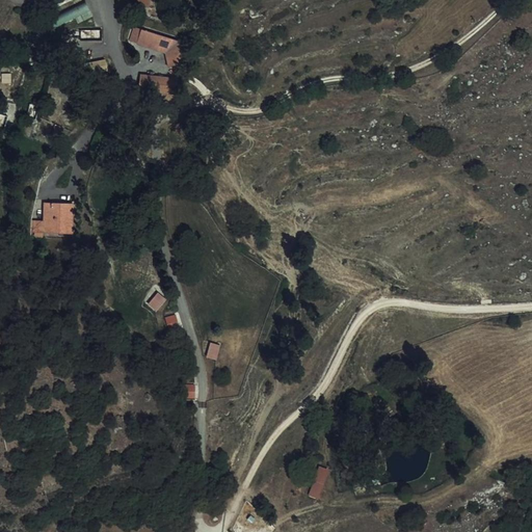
[(54,35),(92,16),(84,0),(77,0),(45,17),(54,35)]
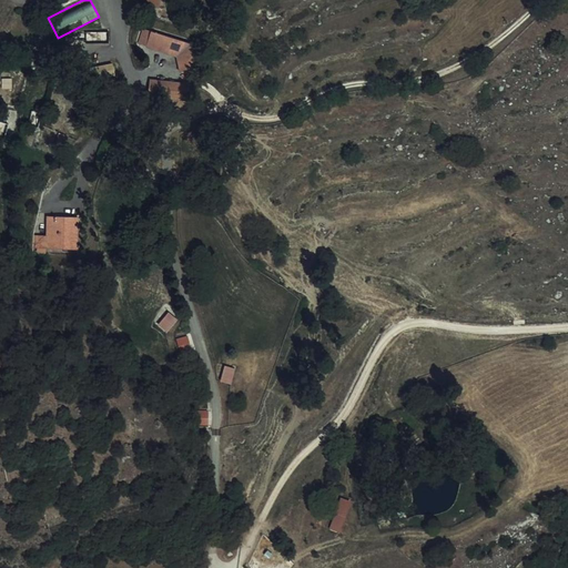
[(190,42),(143,28),(138,42),(176,56),(181,71),(195,68),(190,42)]
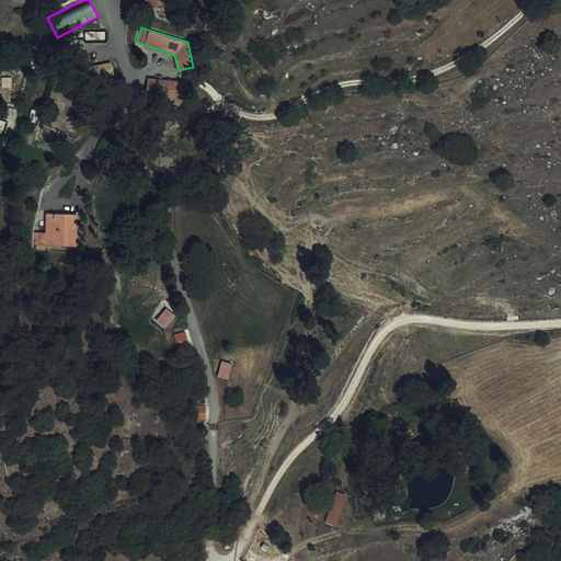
[(107,32),(86,32),(86,43),(107,43),(107,32)]
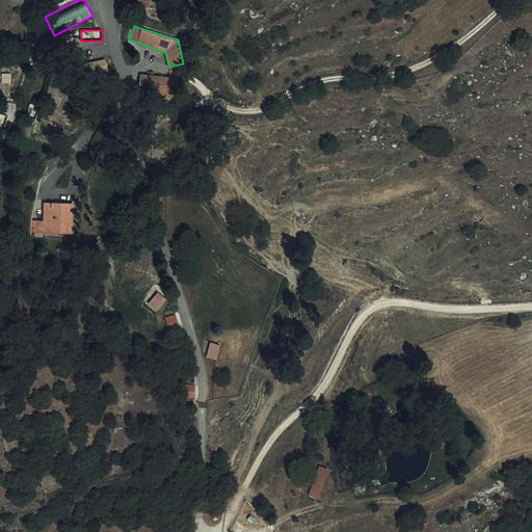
[(107,58),(86,62),(88,73),(109,69),(107,58)]
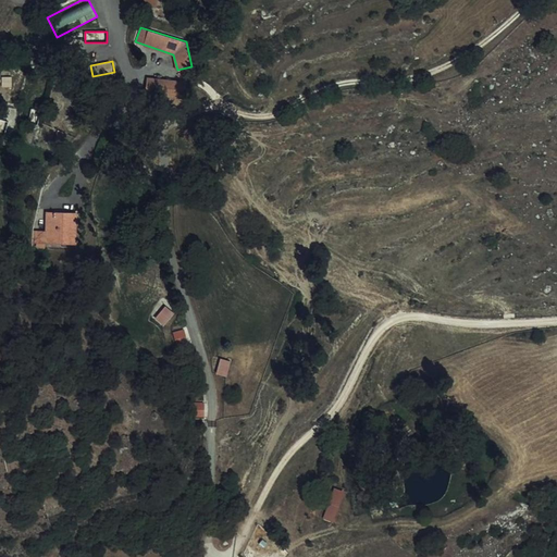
[(11,76),(2,77),(2,86),(12,85),(11,76)]
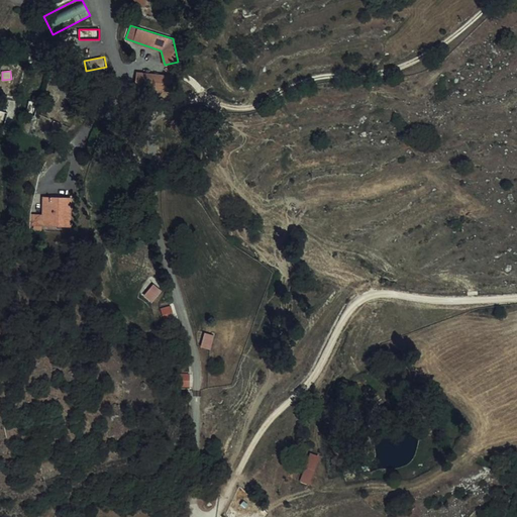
[(137,74),(135,85),(172,89),(174,75),(143,72),(142,75),(137,74)]
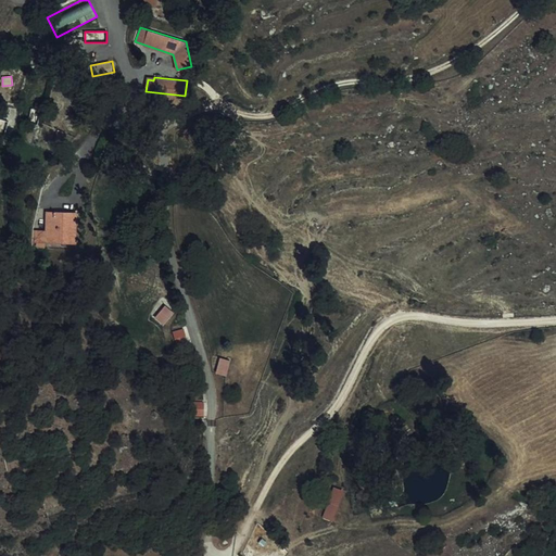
[(45,249),(45,243),(76,244),(77,213),(47,213),(46,231),(34,230),(34,242),(36,243),(36,249),(45,249)]
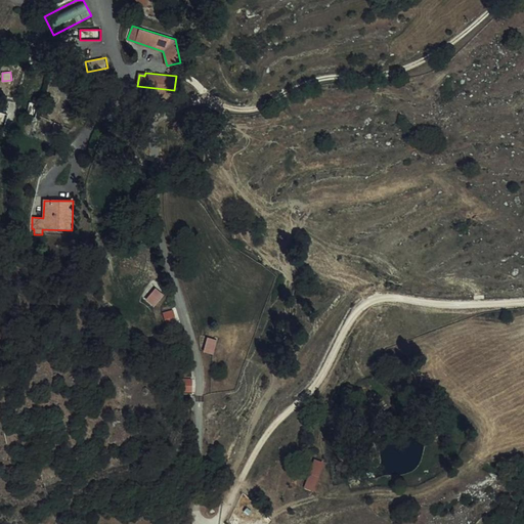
[(158,285),(144,301),(151,308),(165,292),(158,285)]
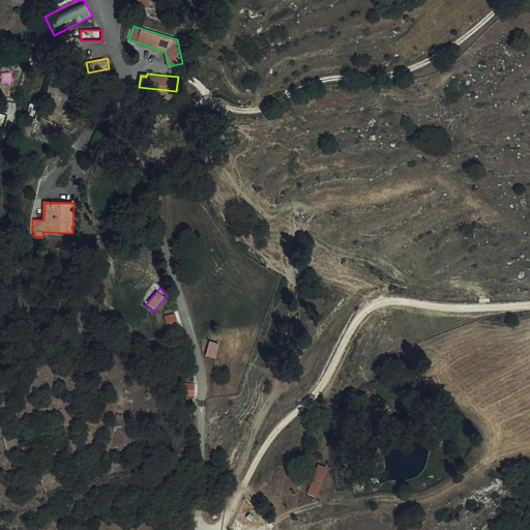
[(175,314),(165,317),(170,334),(180,330),(175,314)]
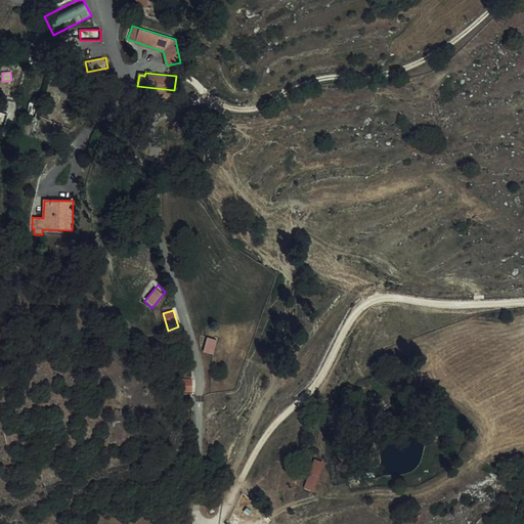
[(208,337),(204,350),(213,352),(216,340),(208,337)]
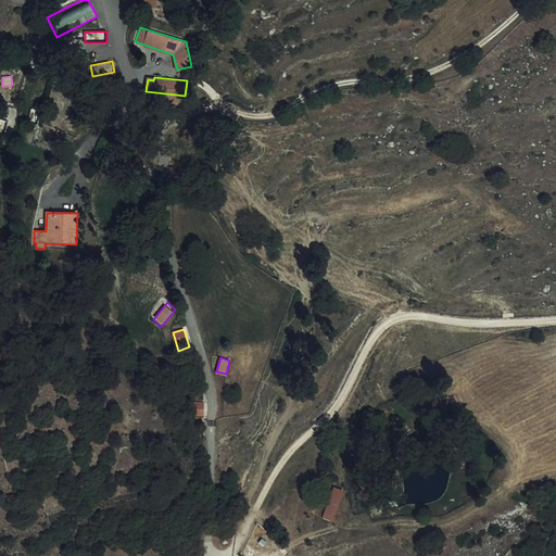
[(202,402),(186,402),(190,417),(202,417),(202,402)]
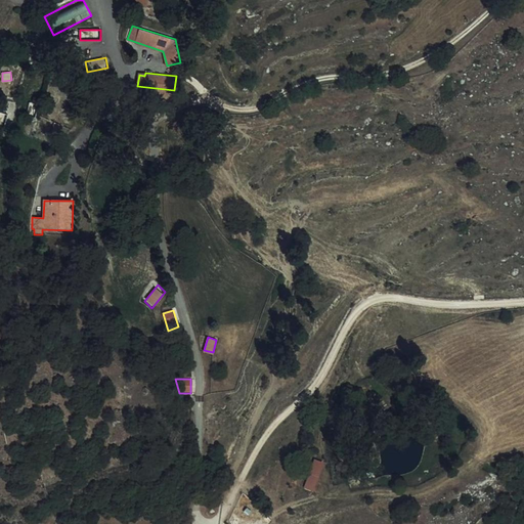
[(315,460),(304,485),(313,488),(324,465),(315,460)]
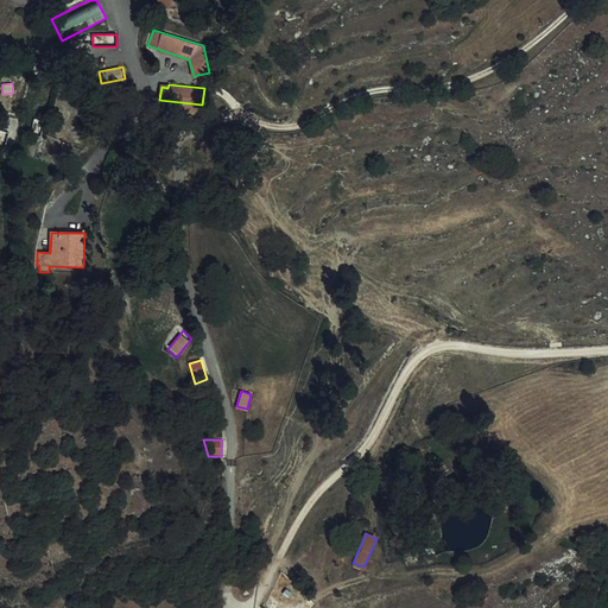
All buildings are outlined.
